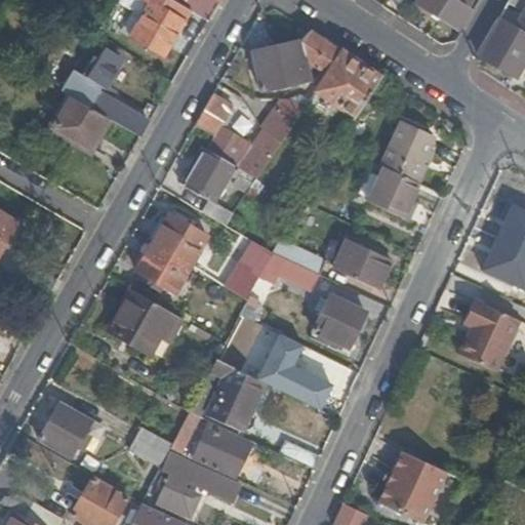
[(117,0),(116,2),(132,11),(121,32),(164,56),(191,9),(173,0),(117,0)]
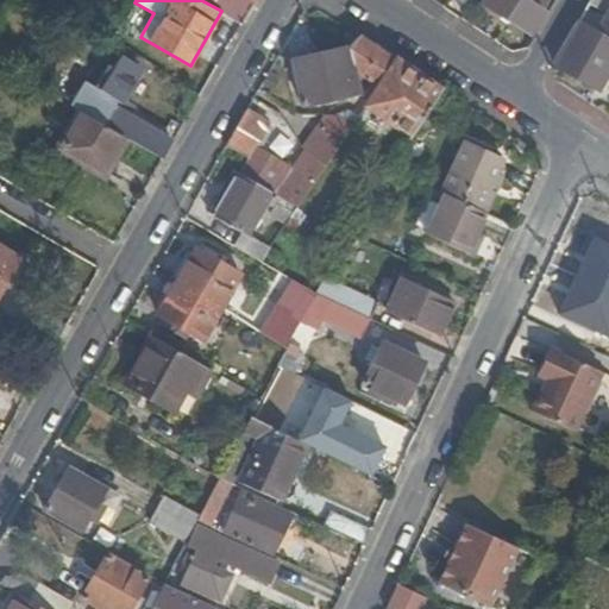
[(201,0),(221,11),(242,23),(255,0),(201,0)]
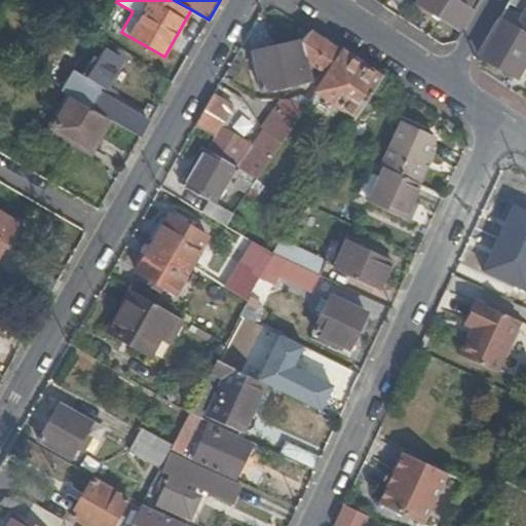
[(475,0),(474,0),(418,0),(416,4),(457,30),(475,0)]
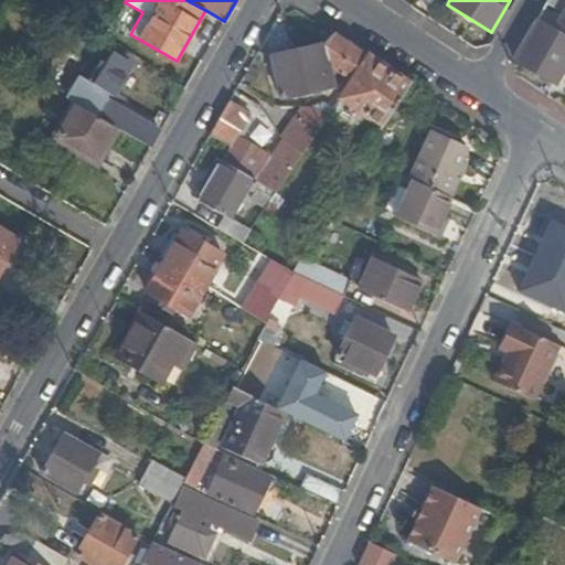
[(551,27),(531,16),(509,56),(550,78),(564,55),(564,9),(562,7),(551,27)]
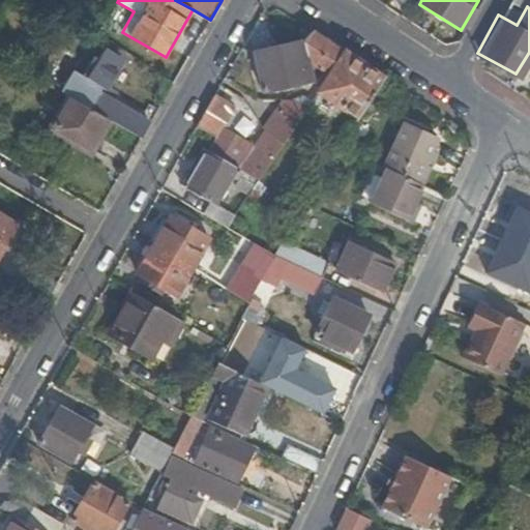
[(345,53),(313,31),(303,39),(254,50),(262,91),(285,86),(286,93),(292,92),(290,85),(313,81),(308,61),(330,75),(345,53)]
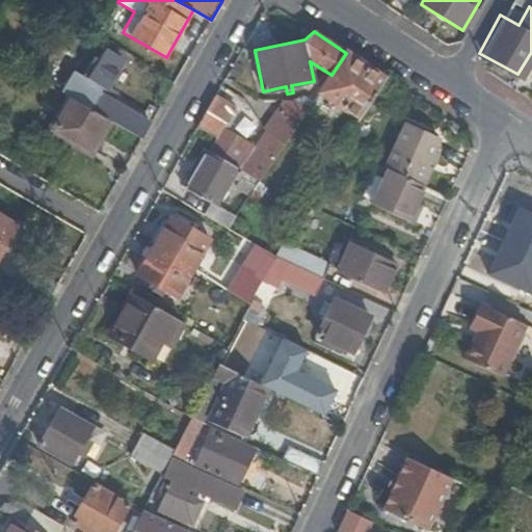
[(108,118),(142,139),(152,124),(112,100),(117,90),(109,86),(125,60),(95,43),(78,72),(73,79),(69,77),(60,90),(68,95),(76,81),(80,84),(82,80),(85,76),(108,89),(105,94),(95,111),(108,118)]
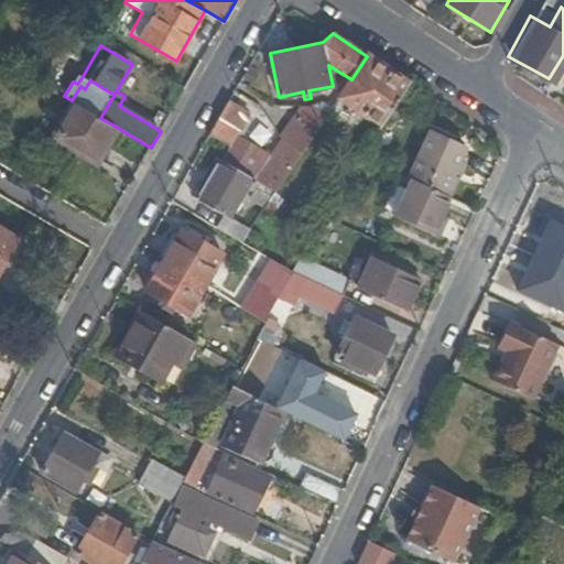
[(343,91),(339,97),(382,126),(410,84),(367,56),(351,79),(343,91)]
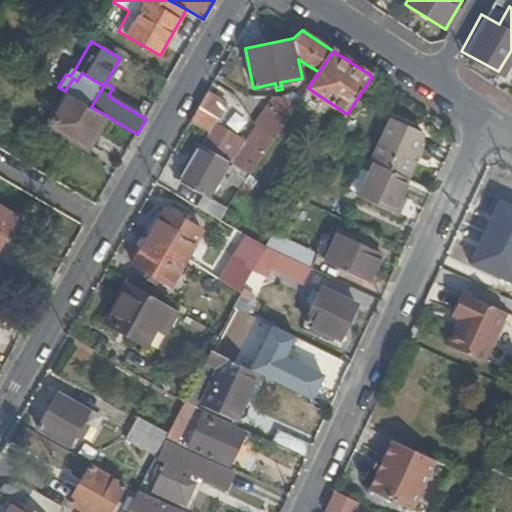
[(302,78),(311,83),(319,72),(298,59),(302,78)]
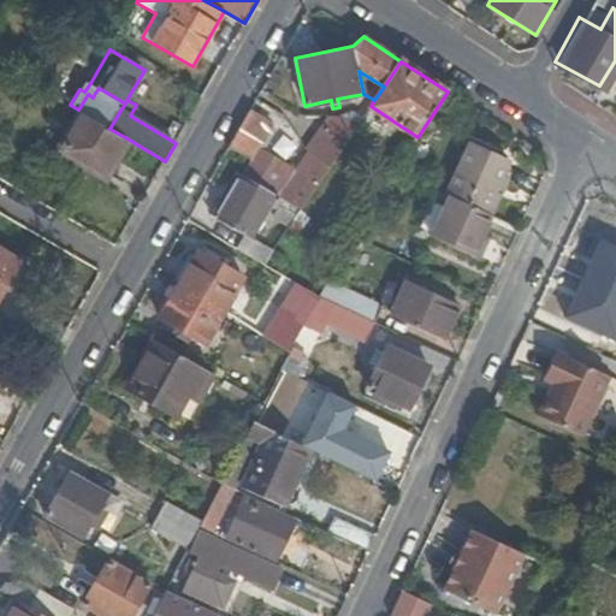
[(84,80),(80,89),(84,92),(90,83),(84,80)]
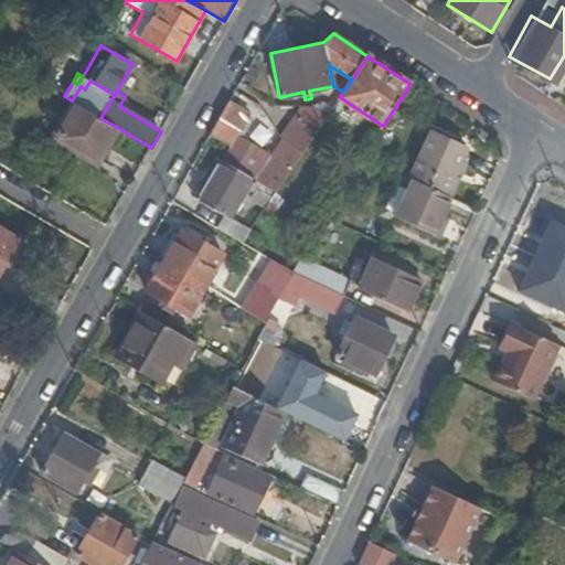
[(91,81),(87,85),(112,99),(115,95),(91,81)]
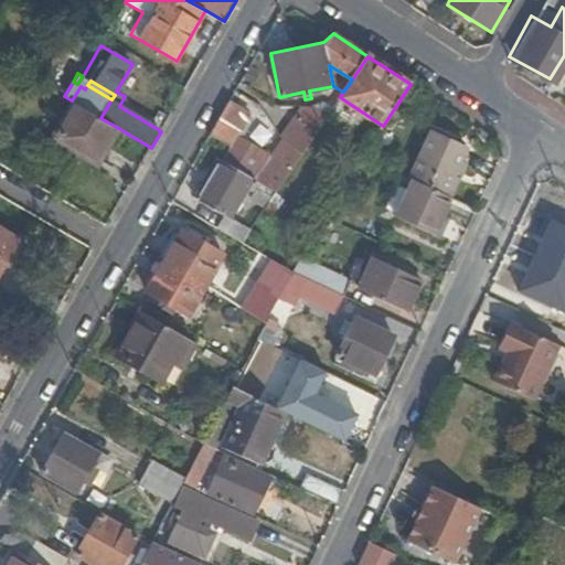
[(242,240),(317,131),(296,118),(273,155),(238,134),(252,112),(230,98),(212,130),(232,144),(199,199),(224,213),(217,225),(242,240)]
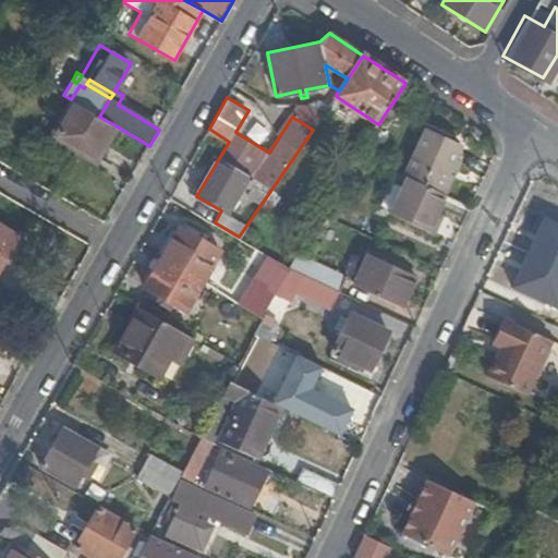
[(95,156),(113,124),(99,117),(76,102),(58,135),(95,156)]
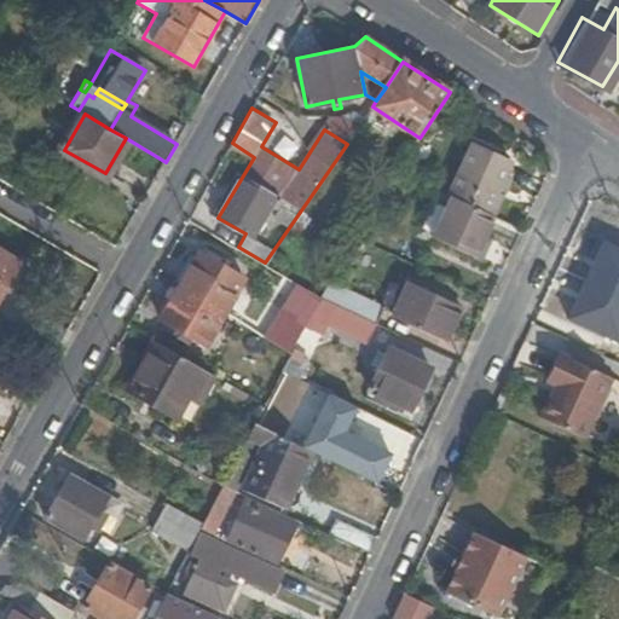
[(453,196),(493,217),(503,196),(498,194),(512,163),(473,144),(450,195),(453,196)]
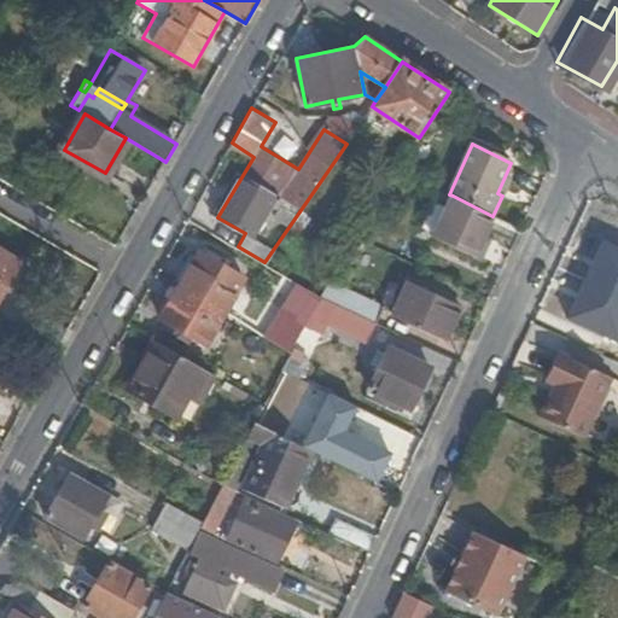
[(474,257),(493,216),(453,196),(433,238),(474,257)]
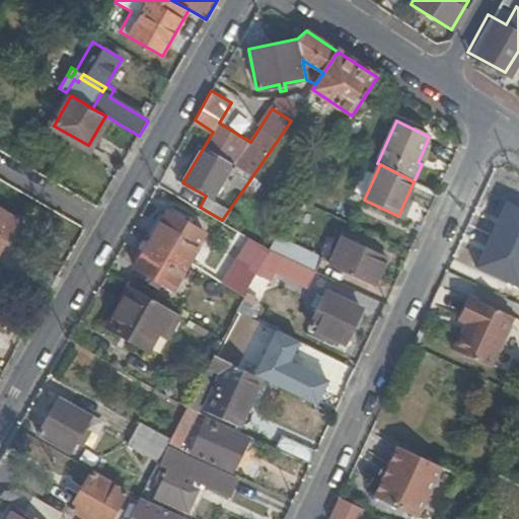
[(0,248),(17,219),(0,209),(0,248)]
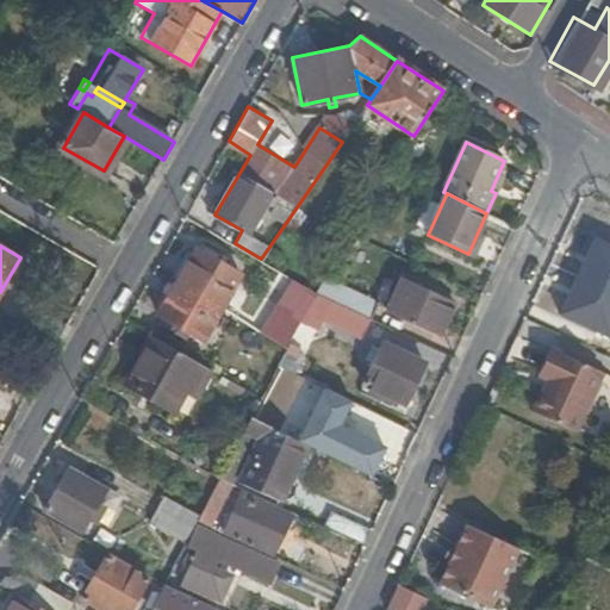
[(203,342),(242,273),(197,247),(156,316),(203,342)]
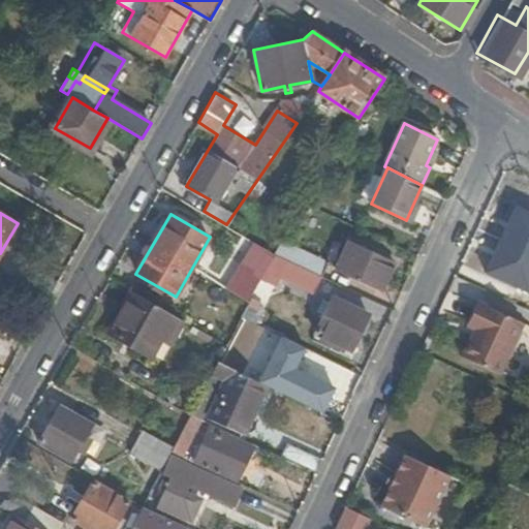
[(331,262),(282,240),(275,252),(323,276),(331,262)]
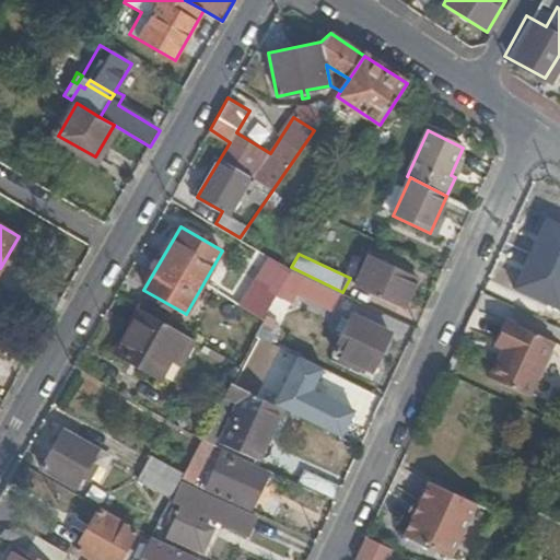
[(403,307),(416,277),(370,255),(357,286),(403,307)]
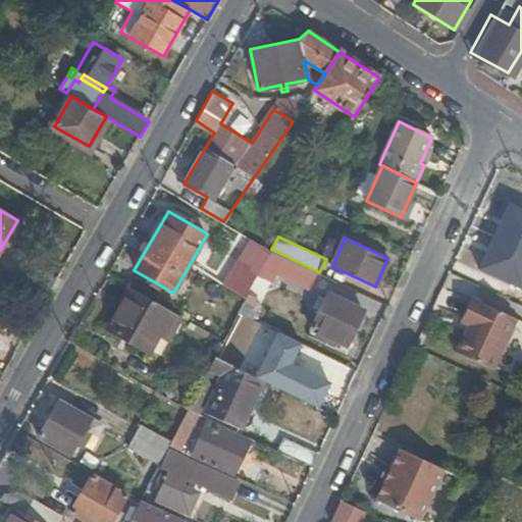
[(270,249),(254,240),(244,258),(241,256),(223,285),(242,297),(270,249)]
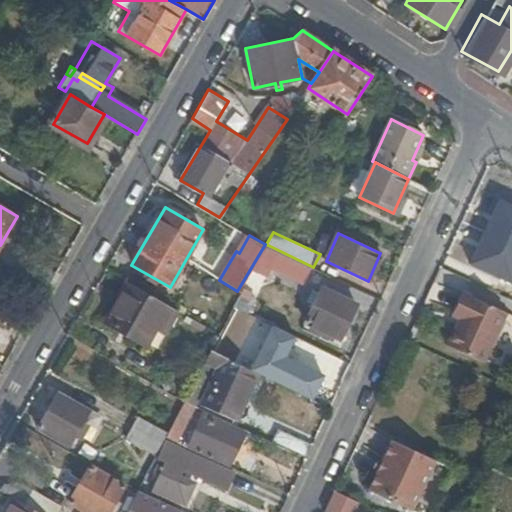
[(313,267),(266,244),(254,267),(268,274),(272,267),(305,282),(313,267)]
